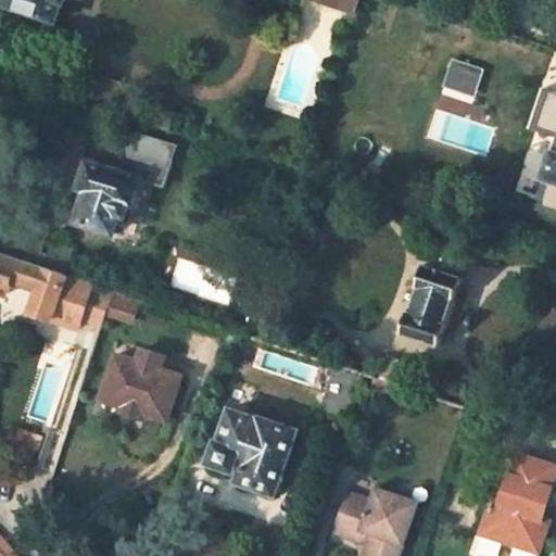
[(0,0),(0,3),(57,22),(62,2),(65,3),(65,0),(0,0)]
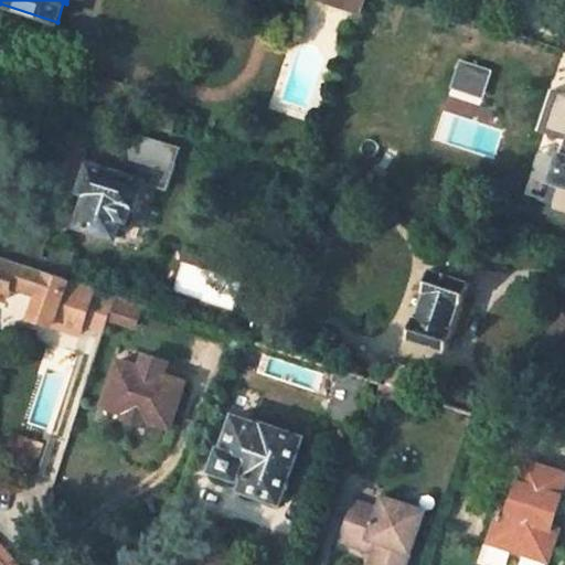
[(317,0),(361,14),(365,0),(317,0)]
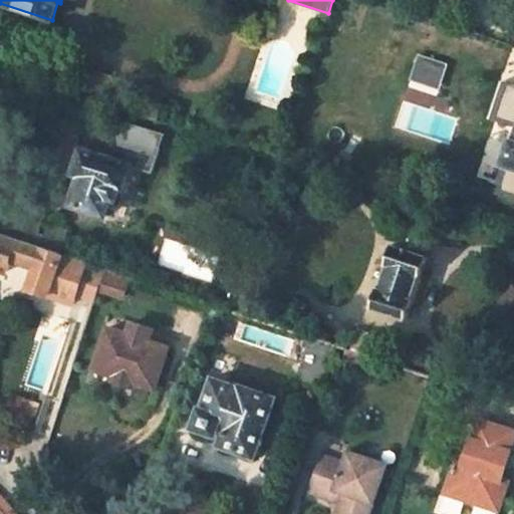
[(441,86),(449,65),(422,55),(413,76),(441,86)]
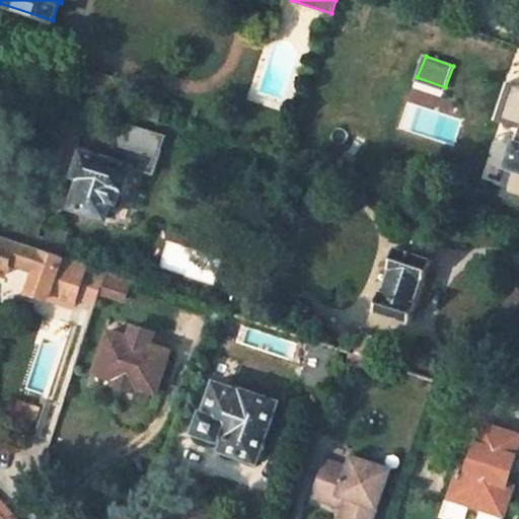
[(124,193),(132,168),(153,176),(166,138),(118,121),(113,135),(93,128),(85,149),(88,151),(87,153),(82,152),(74,175),(75,175),(82,177),(78,189),(72,207),(107,218),(113,202),(117,204),(121,192),(124,193)]
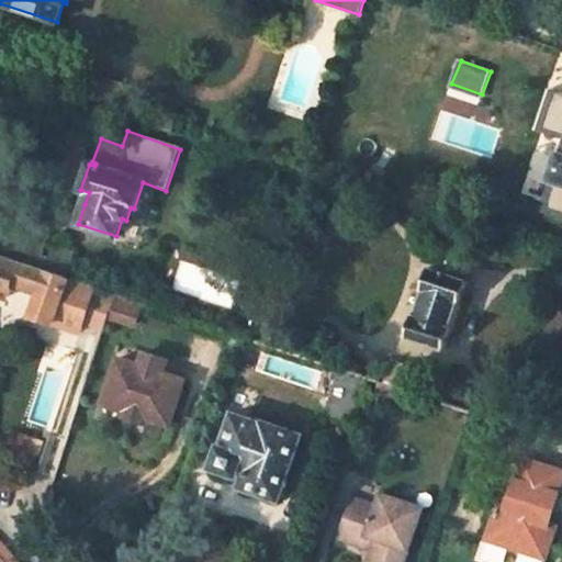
[(549,181),(561,184),(561,148),(561,154),(559,153),(549,181)]
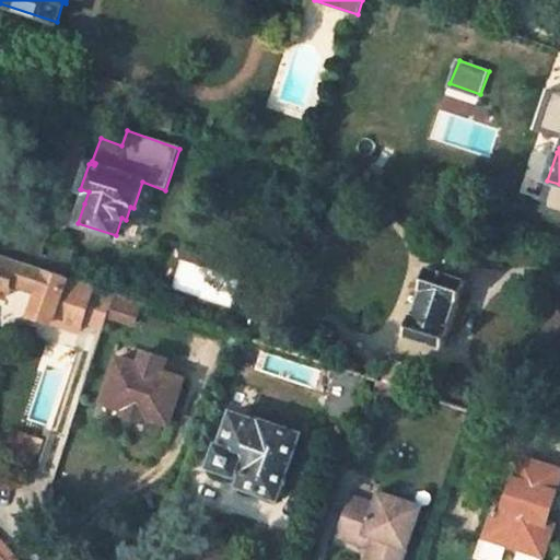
[(81,189),(77,202),(84,203),(89,191),(81,189)]
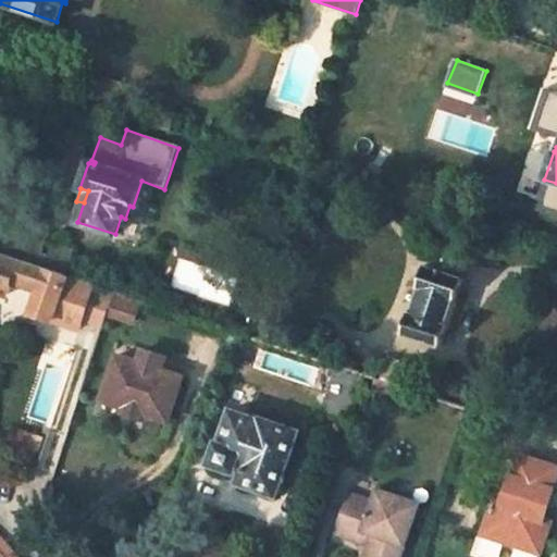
[(0,252),(25,261),(35,231),(8,221),(0,246),(0,252)]
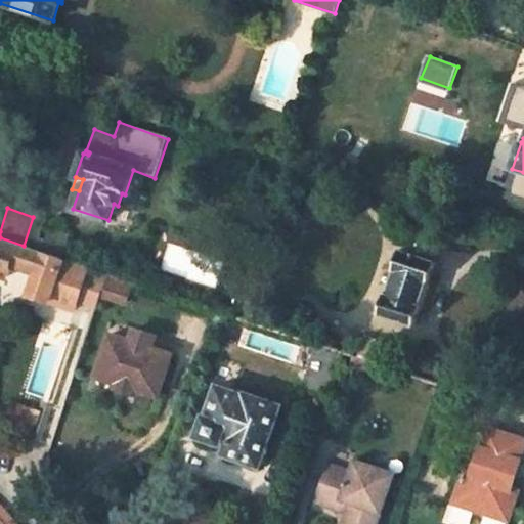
[(24,246),(62,259),(70,235),(50,229),(47,241),(40,238),(45,221),(33,217),(24,246)]
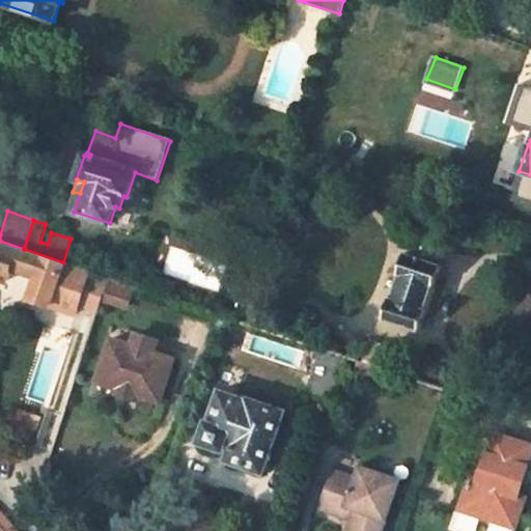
[(29,298),(75,313),(89,271),(63,262),(24,249),(0,241),(0,277),(7,280),(11,268),(36,277),(29,298)]
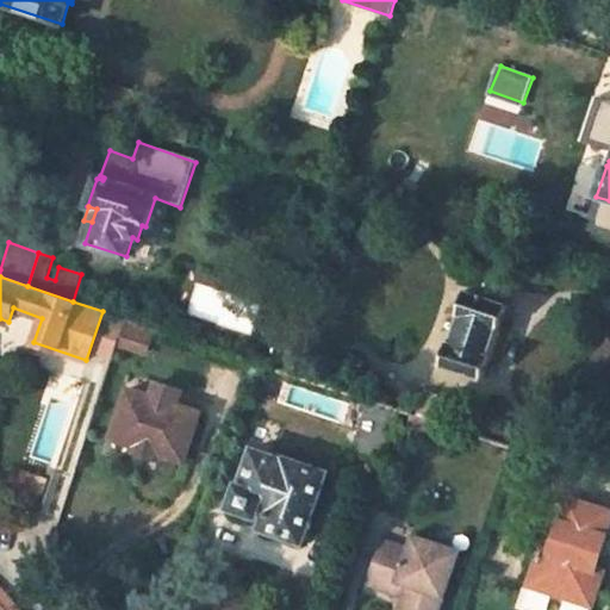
[(440,366),(483,379),(490,356),(486,355),(496,327),(500,328),(506,305),(465,292),(456,313),(459,315),(450,343),(447,342),(440,366)]
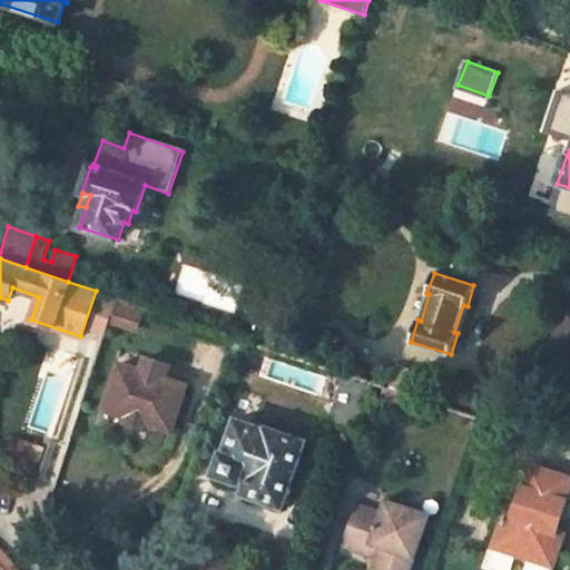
[(138,331),(146,307),(118,297),(110,322),(138,331)]
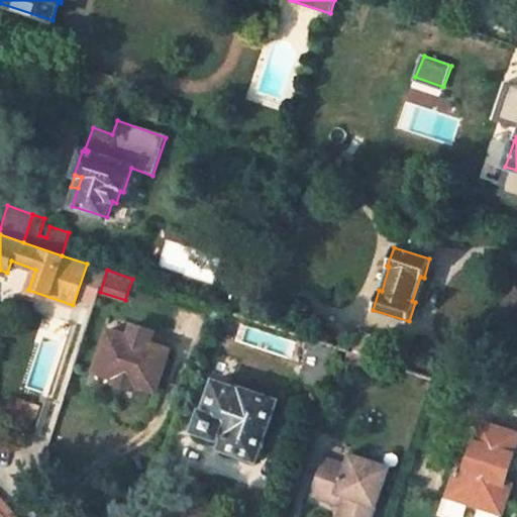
[(130,333),(152,340),(156,330),(133,323),(130,333)]
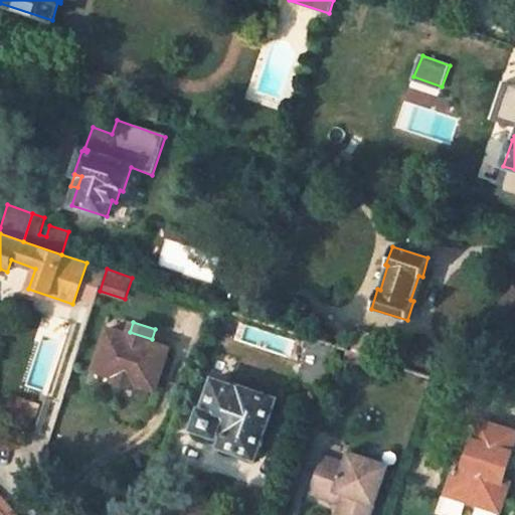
[(113,382),(135,390),(138,383),(158,389),(171,348),(151,341),(152,339),(130,332),(129,334),(111,328),(97,369),(116,375),(113,382)]
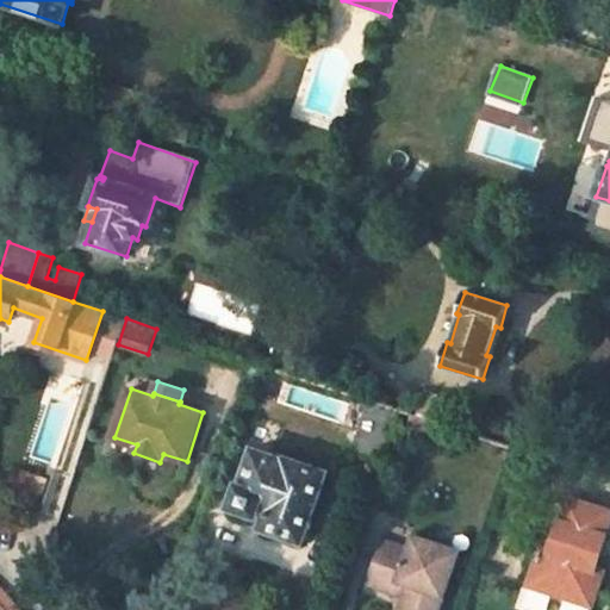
[(408,429),(444,442),(449,427),(447,425),(418,416),(412,414),(408,429)]
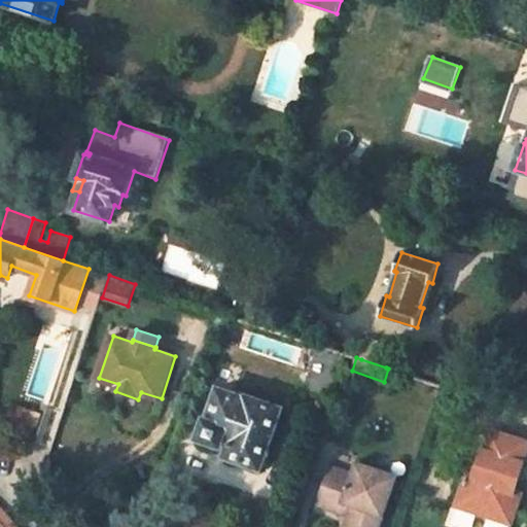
[(259,466),(280,408),(247,395),(246,397),(219,389),(209,418),(206,417),(200,437),(221,446),(223,438),(232,441),(226,455),(259,466)]
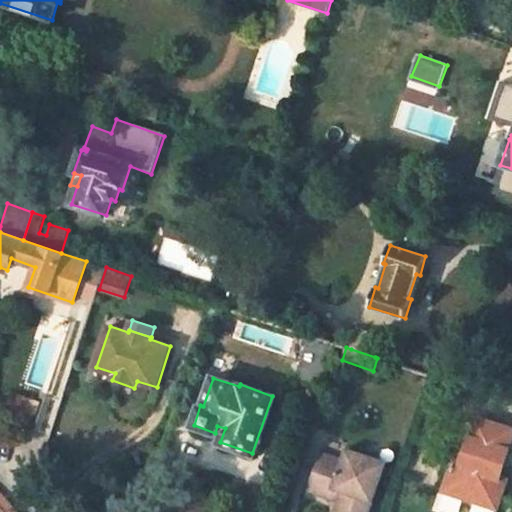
[(463,498),(496,509),(502,488),(494,485),(498,473),(511,434),(511,429),(476,418),(465,450),(458,447),(445,484),(466,491),(463,498)]
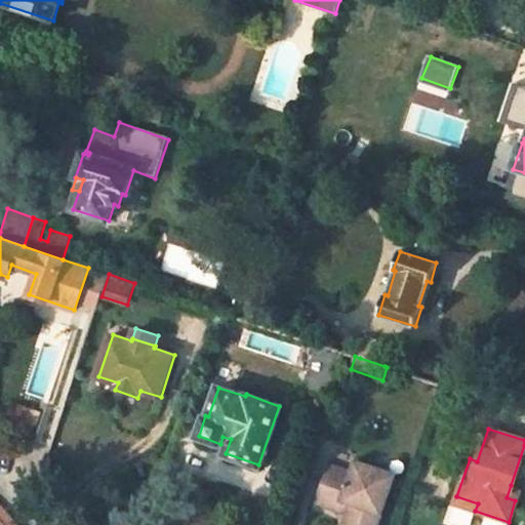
[(375,524),(395,471),(357,457),(353,469),(328,460),(315,500),(339,510),(341,503),(350,507),(342,524),(375,524)]
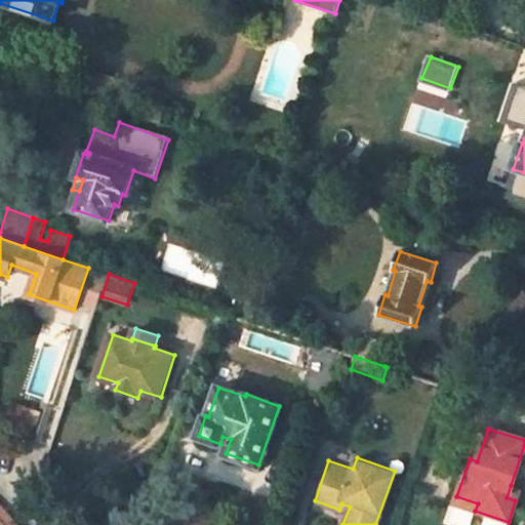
[(507,497),(515,500),(520,489),(511,485),(507,497)]
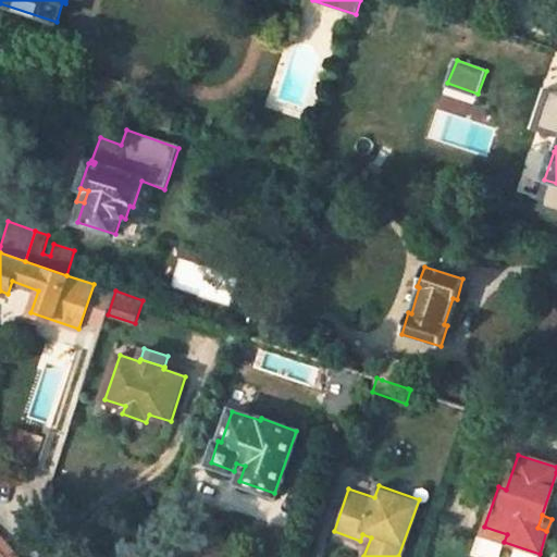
[(481,534),(504,542),(507,534),(484,527),(481,534)]
